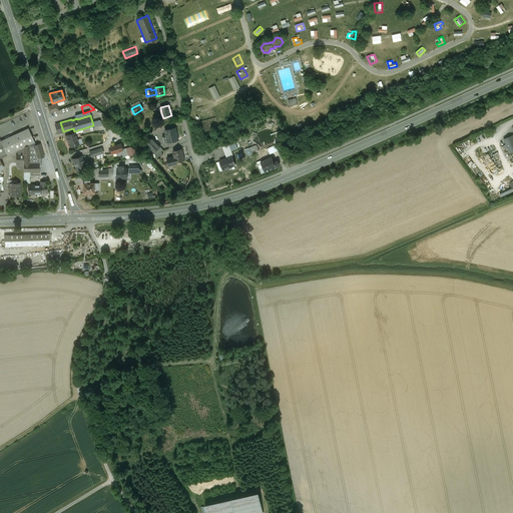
[(0,140),(7,154),(17,149),(23,147),(34,142),(34,141),(28,127),(0,140)]
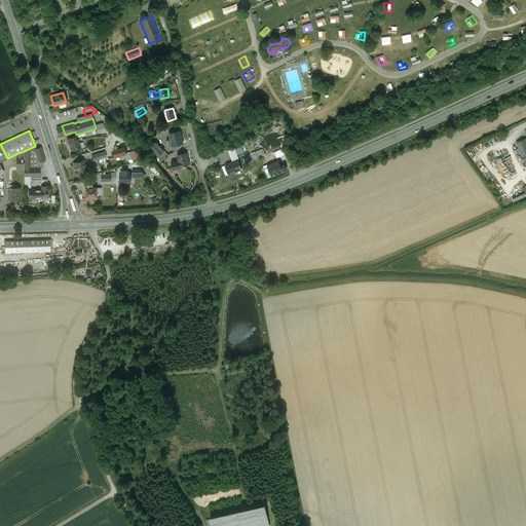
[(181,130),(170,134),(171,139),(172,146),(183,144),(181,130)]
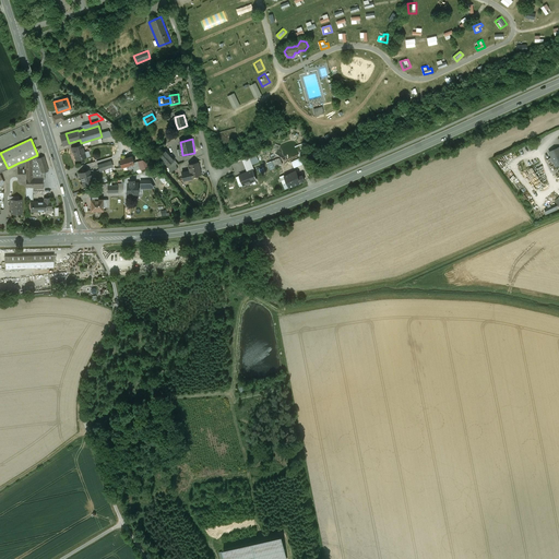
[(81,144),(71,147),(72,152),(74,152),(76,159),(85,156),(81,144)]
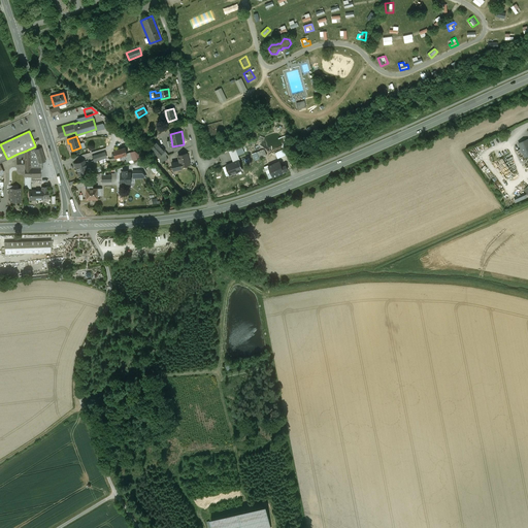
[(527,139),(519,143),(525,157),(527,155),(527,140),(527,139)]
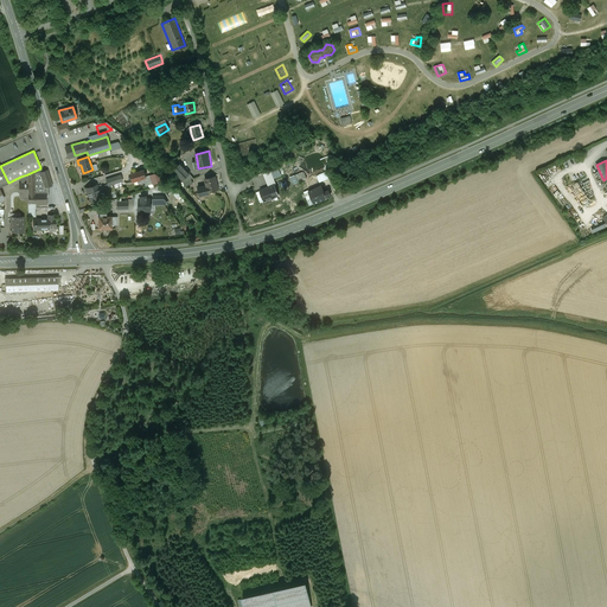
[(311,168),(313,174),(319,172),(319,173),(327,170),(324,163),(311,168)]
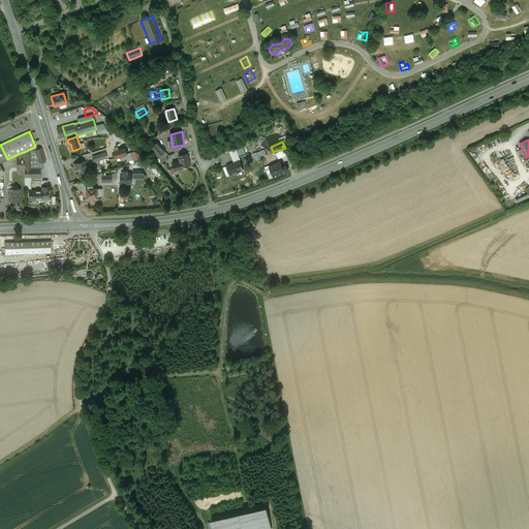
[(157,143),(150,149),(159,159),(168,155),(157,143)]
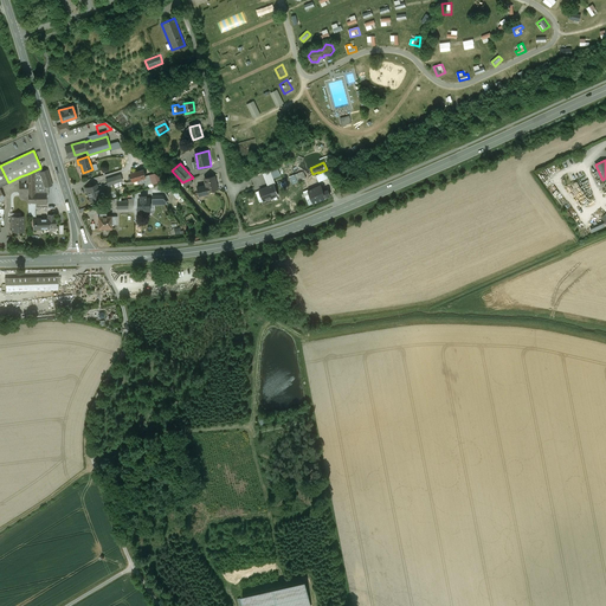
[(40,168),(27,174),(27,182),(27,192),(28,193),(40,193),(42,204),(46,204),(46,189),(45,187),(52,185),(47,169),(42,171),(40,168)]
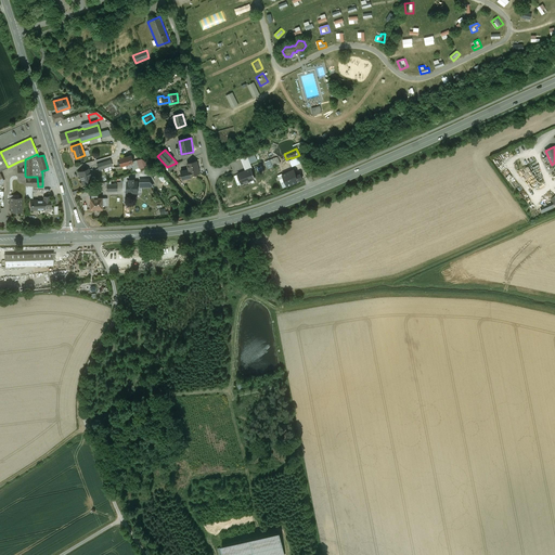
[(131,155),(119,158),(121,166),(126,165),(127,168),(132,167),(131,163),(133,162),(131,155)]
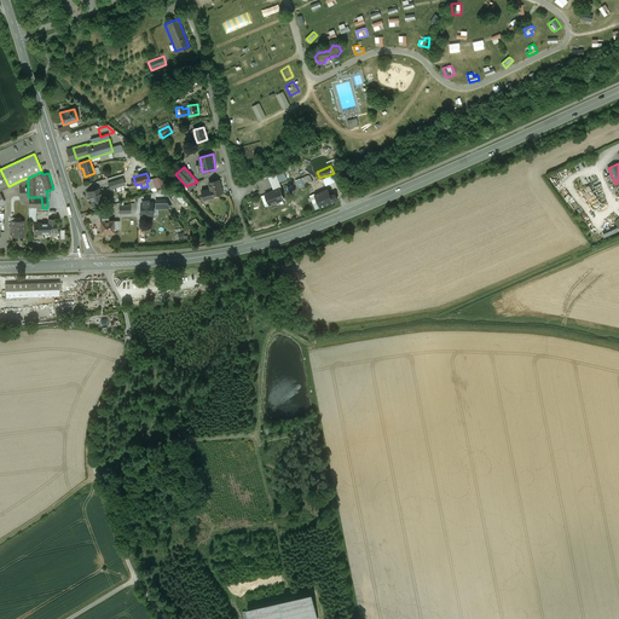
[(300,187),(313,181),(310,173),(296,180),(300,187)]
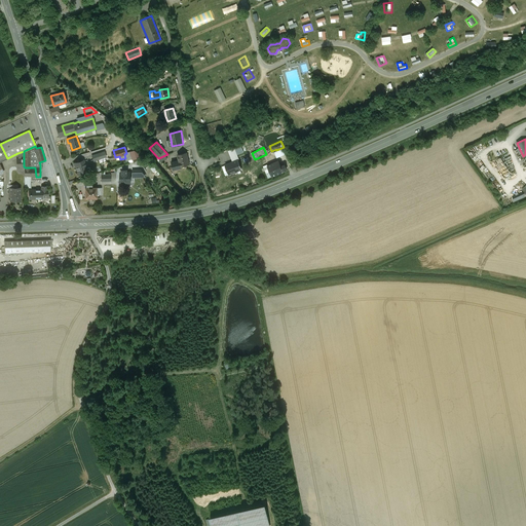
[(285,148),(275,151),(277,156),(287,153),(285,148)]
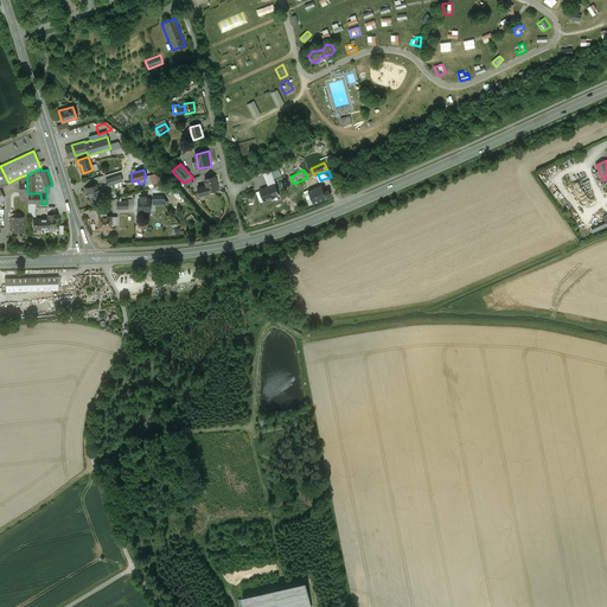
[(151,176),(146,177),(144,178),(145,183),(146,186),(153,184),(151,176)]
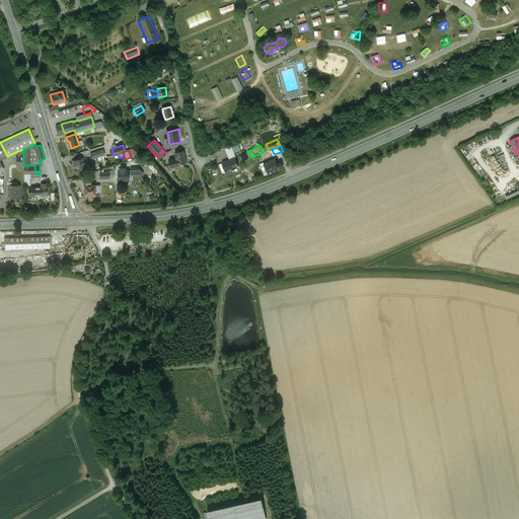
[(175,153),(176,158),(177,163),(186,162),(183,151),(175,153)]
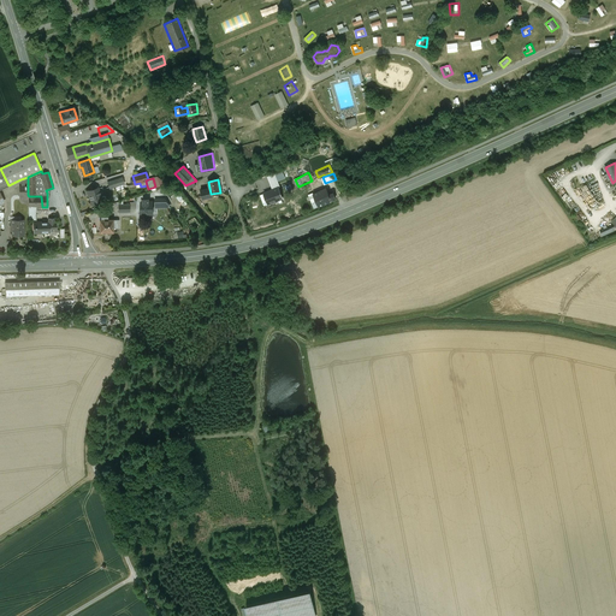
[(98,187),(86,190),(88,196),(89,196),(93,205),(102,201),(98,187)]
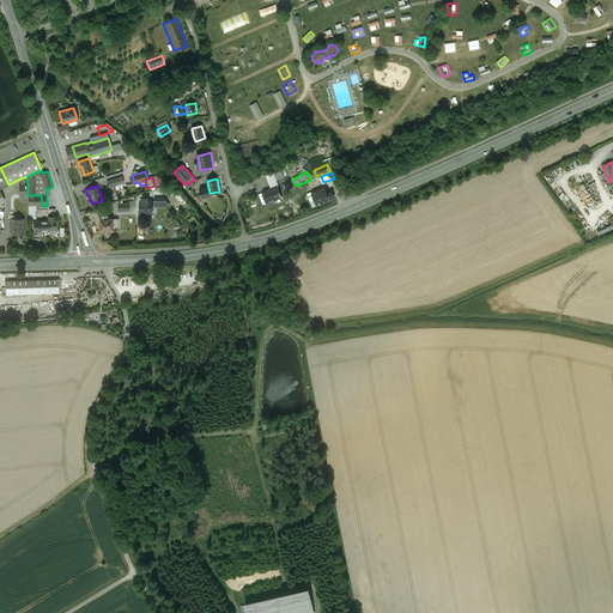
[(208,187),(199,189),(200,199),(211,196),(210,193),(208,187)]
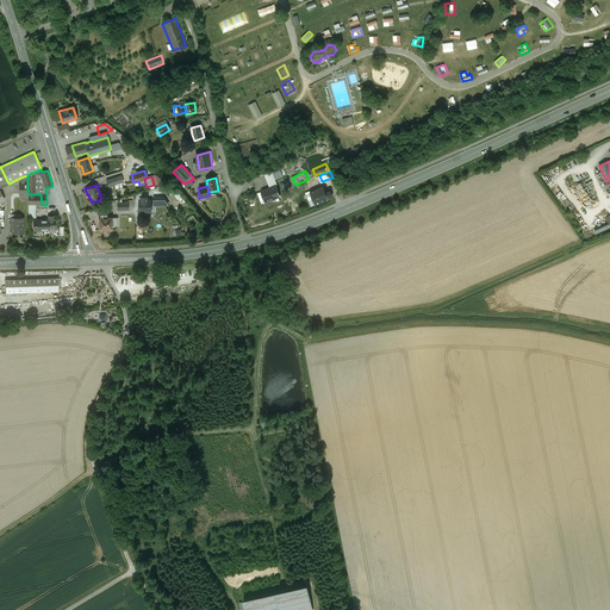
[(275,187),(260,193),(263,201),(279,197),(275,187)]
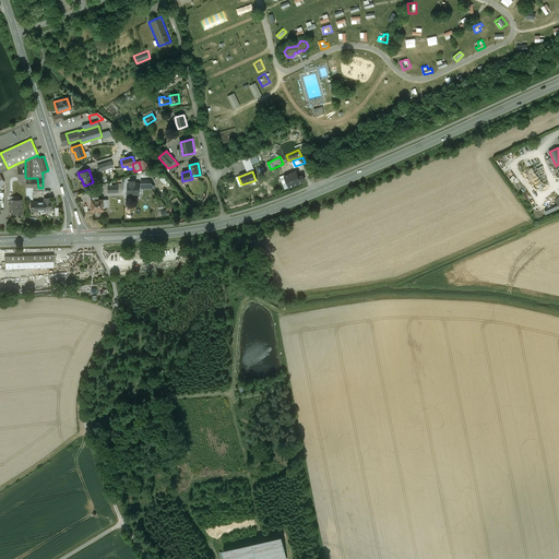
[(295,173),(284,177),(288,188),(300,183),(299,182),(298,178),(295,173)]
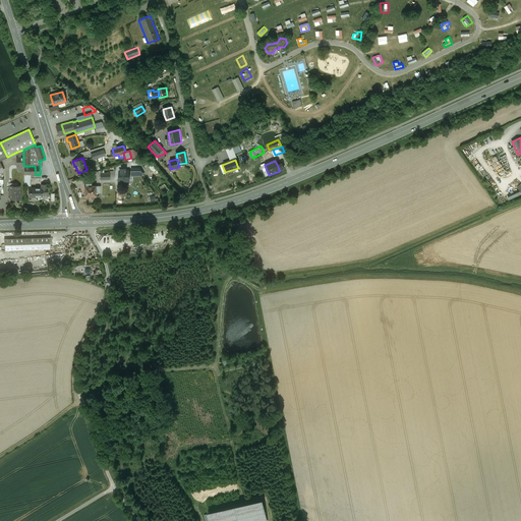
[(35,166),(24,166),(24,168),(24,175),(31,175),(33,175),(33,176),(36,176),(36,175),(35,166)]
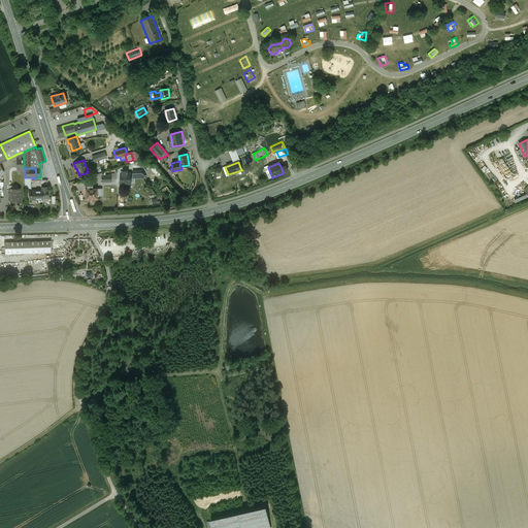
[(124,174),(121,174),(122,183),(132,182),(131,174),(128,174),(128,171),(124,171),(124,174)]
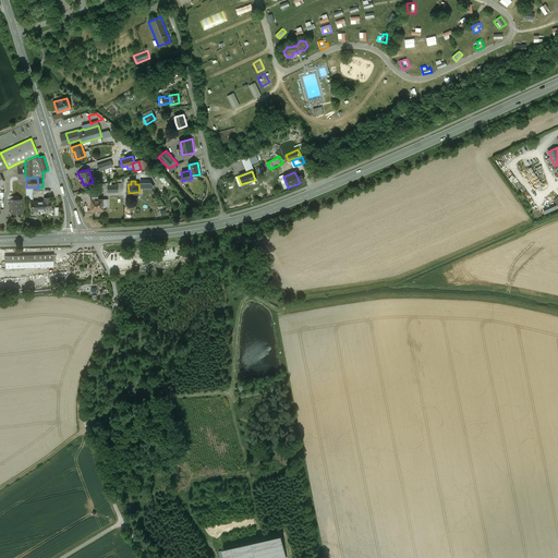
[(21,198),(9,199),(9,206),(11,206),(11,213),(22,213),(21,198)]
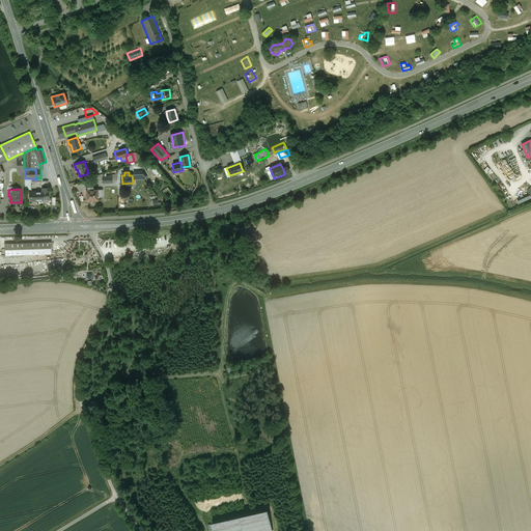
[(98,189),(86,189),(86,199),(98,199),(98,189)]
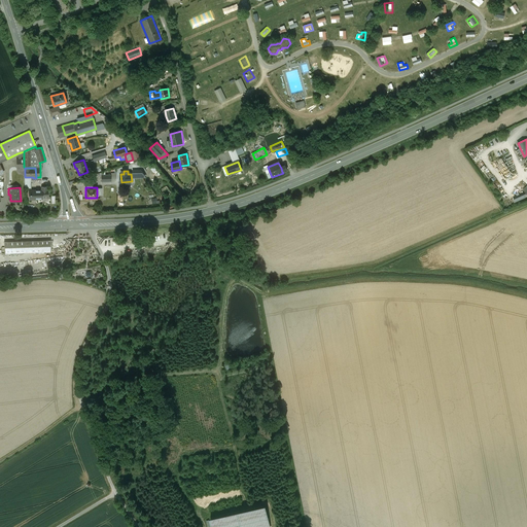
[(41,190),(30,190),(30,199),(42,199),(42,197),(41,190)]
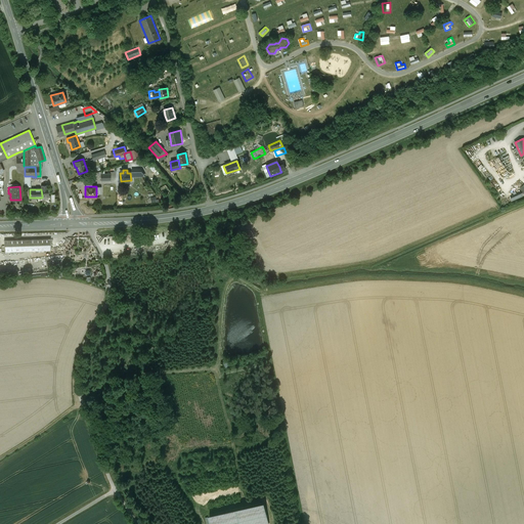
[(264,504),(209,516),(211,523),(251,523),(267,520),(264,504)]
